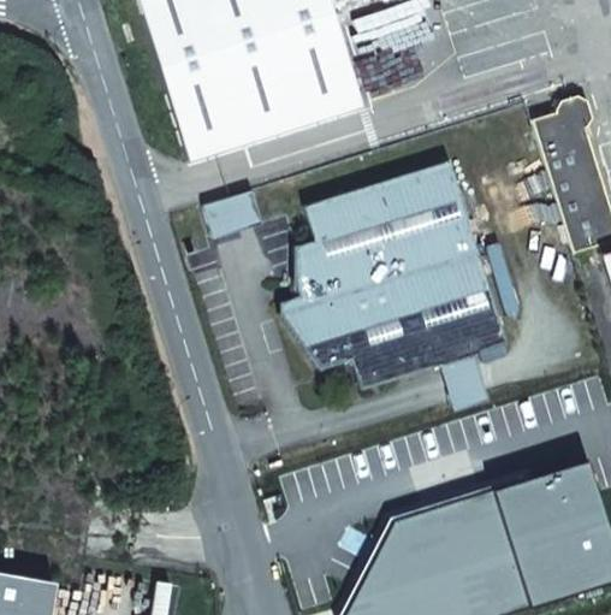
[(137,0),(189,158),(359,104),(325,0),(137,0)]
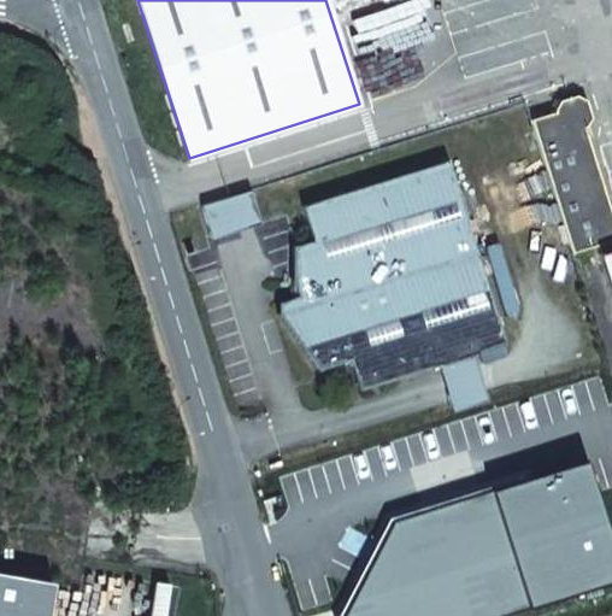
[(558,112),(533,119),(574,251),(611,239),(611,213),(584,127),(587,125),(592,117),(587,100),(577,95),(562,100),(557,110),(558,112)]
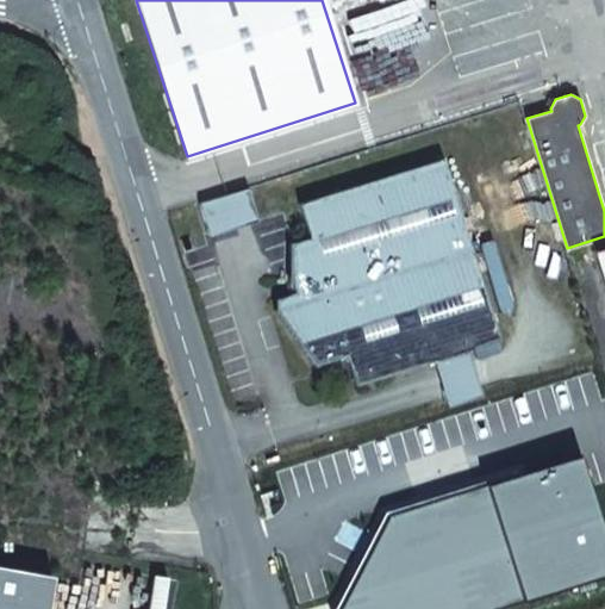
[(437,360),(471,349),(504,340),(448,159),(303,204),(312,238),(292,244),(289,283),(293,281),(295,293),(276,299),(276,310),(318,365),(349,355),(360,384),(437,360)]
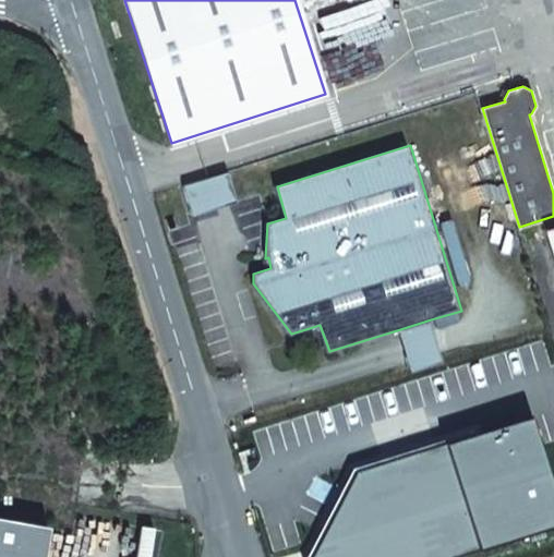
[(235,201),(227,172),(209,178),(217,206),(235,201)]
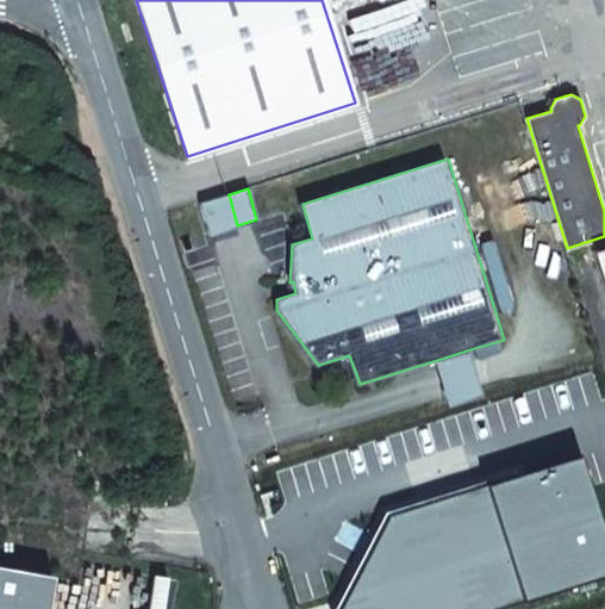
[(229,194),(201,204),(211,232),(237,225),(229,194)]
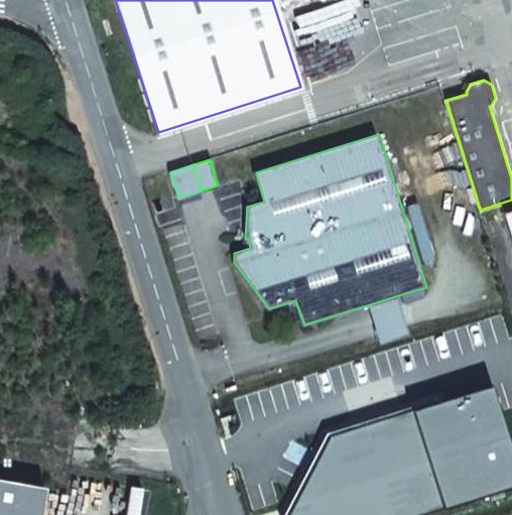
[(382,343),(410,334),(398,295),(370,304),(382,343)]
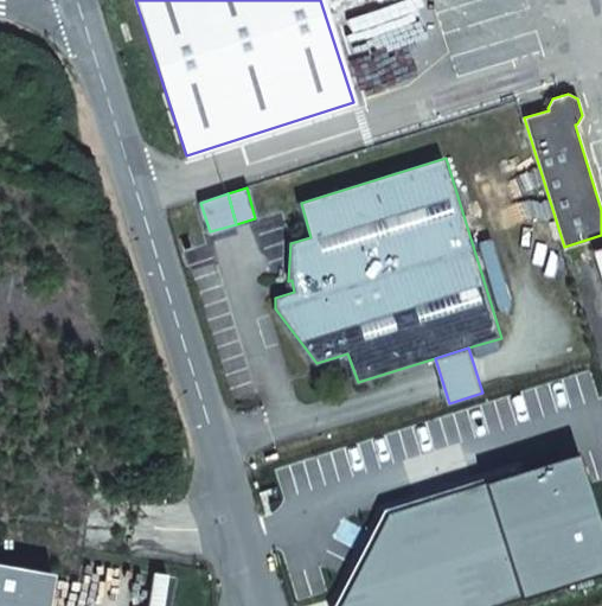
[(504,605),(601,574),(601,524),(578,453),(390,514),(343,605),(504,605)]
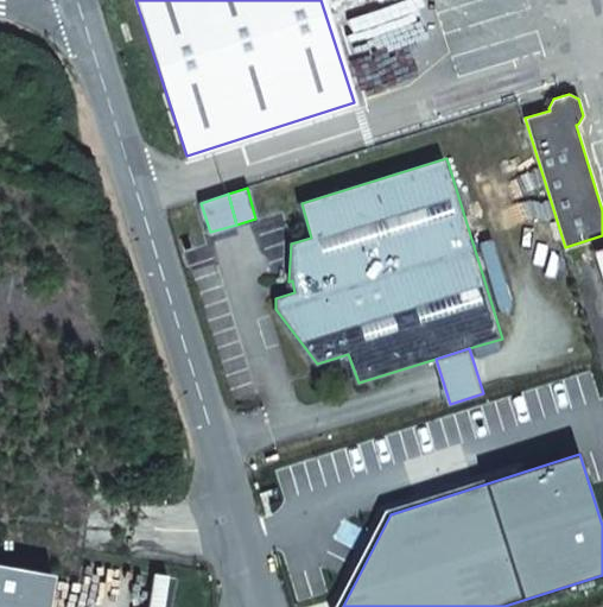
[(141,590),(146,606),(166,606),(160,585),(141,590)]
